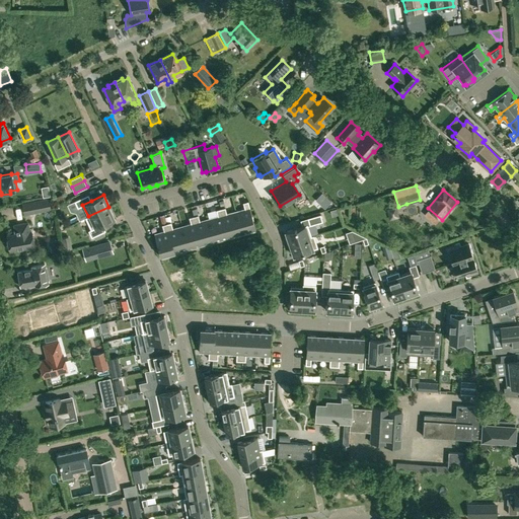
[(49,199),(33,202),(35,212),(51,209),(49,199)]
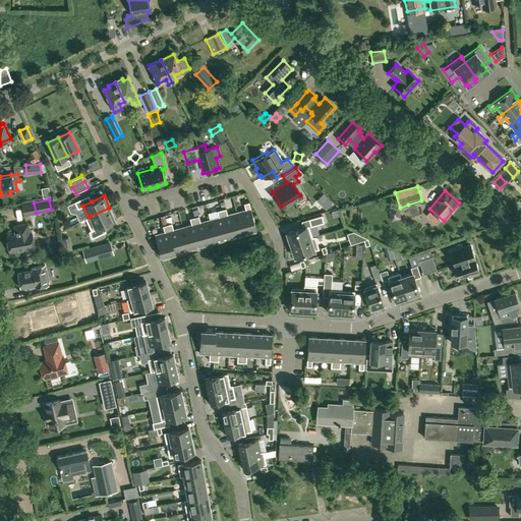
[(236,212),(242,234),(256,230),(249,201),(244,204),(245,210),(236,212)]
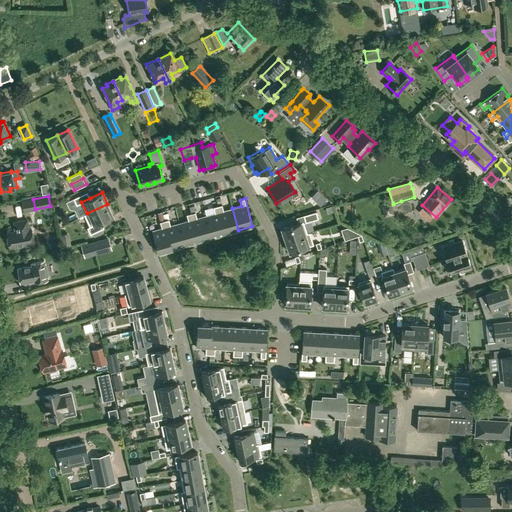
[(113,216),(107,204),(87,213),(84,215),(90,226),(87,228),(90,234),(104,227),(101,221),(113,216)]
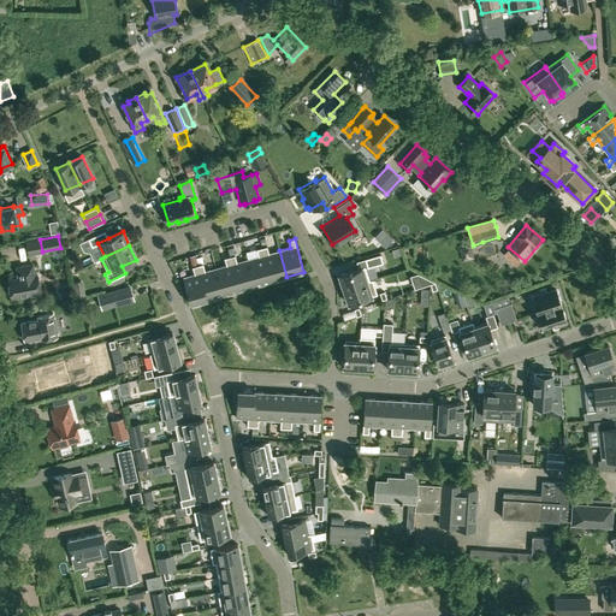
[(261,248),(271,280),(286,277),(279,250),(270,254),(267,246),(261,248)]
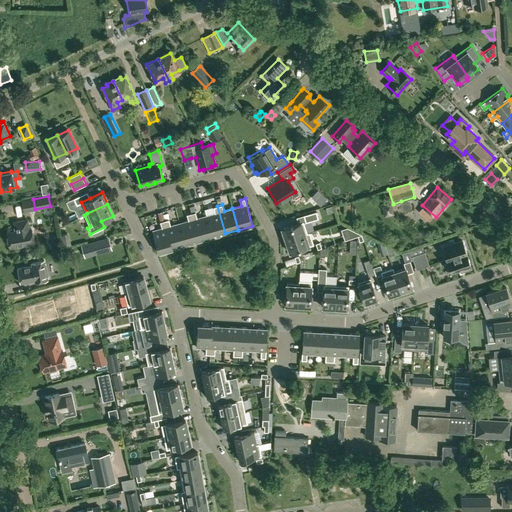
[(206,216),(212,237),(225,233),(217,206),(213,207),(215,213),(206,216)]
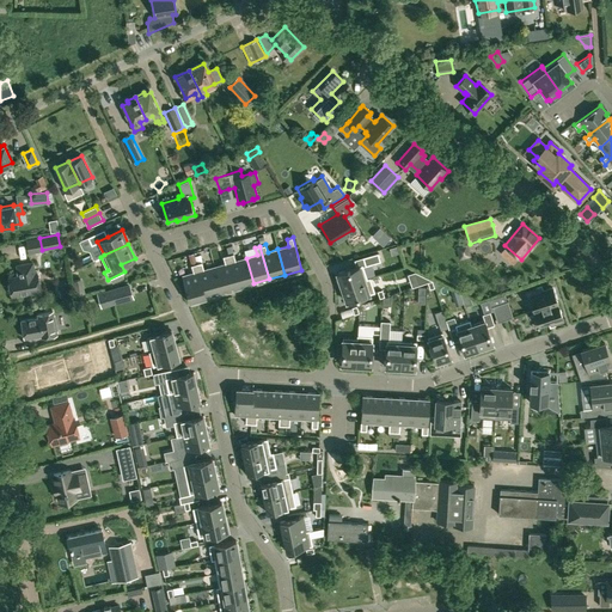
[(362,257),(365,265),(380,261),(378,252),(362,257)]
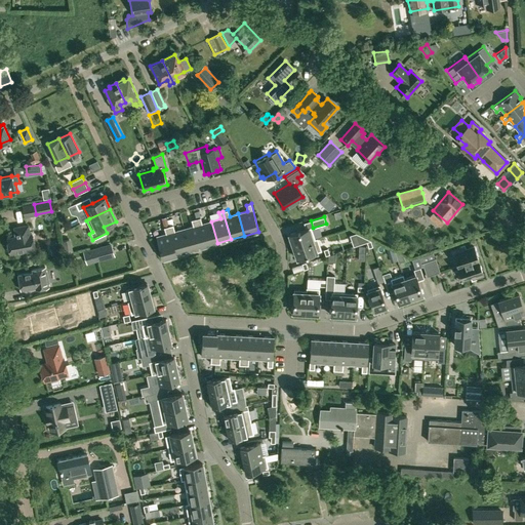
[(196,218),(204,247),(217,243),(211,221),(202,224),(200,217),(196,218)]
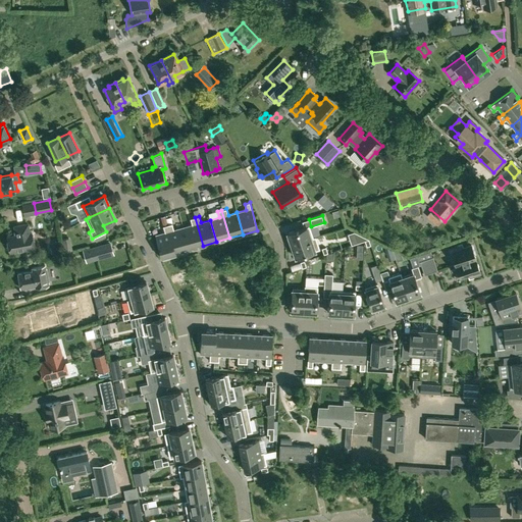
[(183,227),(189,249),(203,246),(195,217),(190,218),(192,224),(183,227)]
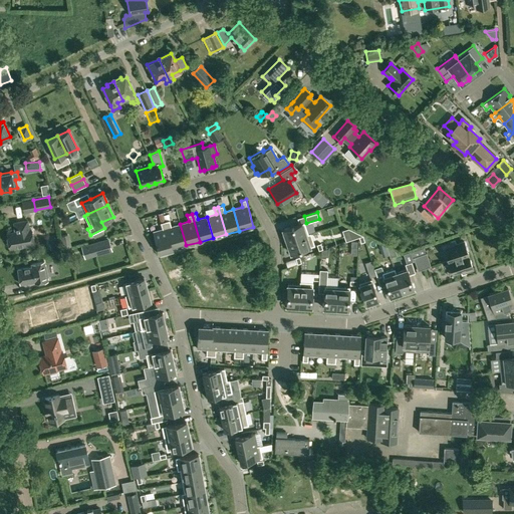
[(29,229),(27,220),(14,223),(16,231),(7,233),(10,248),(34,243),(31,229),(29,229)]
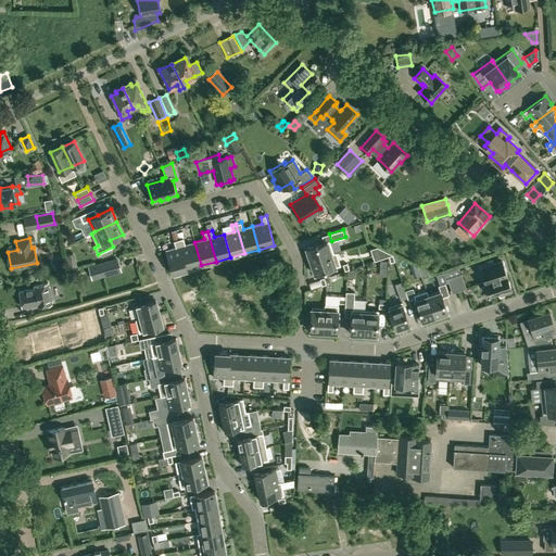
[(186,269),(201,265),(194,242),(185,244),(184,238),(178,240),(186,269)]
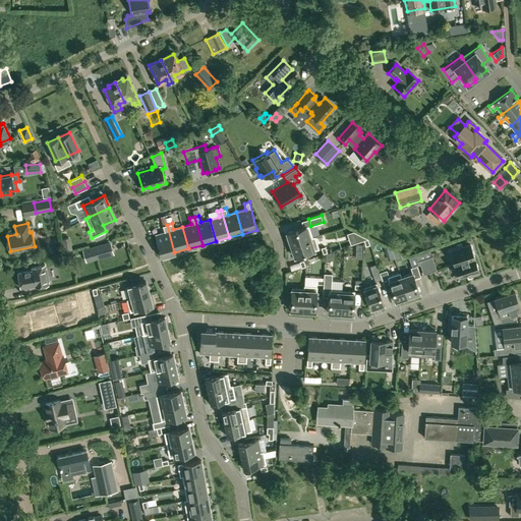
[(161,256),(174,252),(167,225),(163,226),(165,232),(155,234),(161,256)]
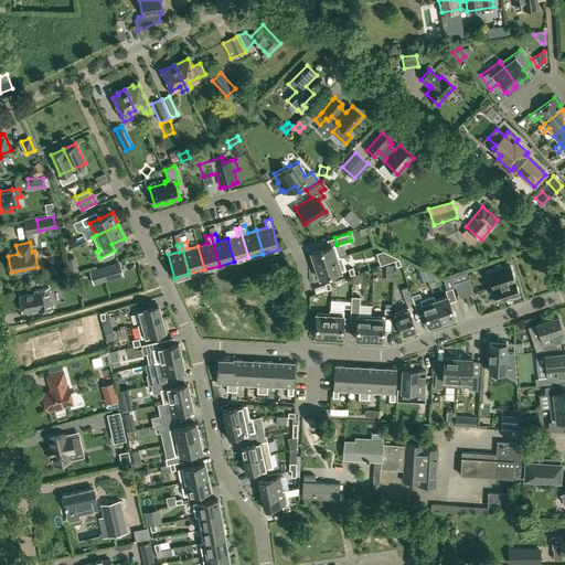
[(316,265),(339,257),(334,244),(311,252),(312,257),(311,258),(313,265),(315,264),(316,265)]
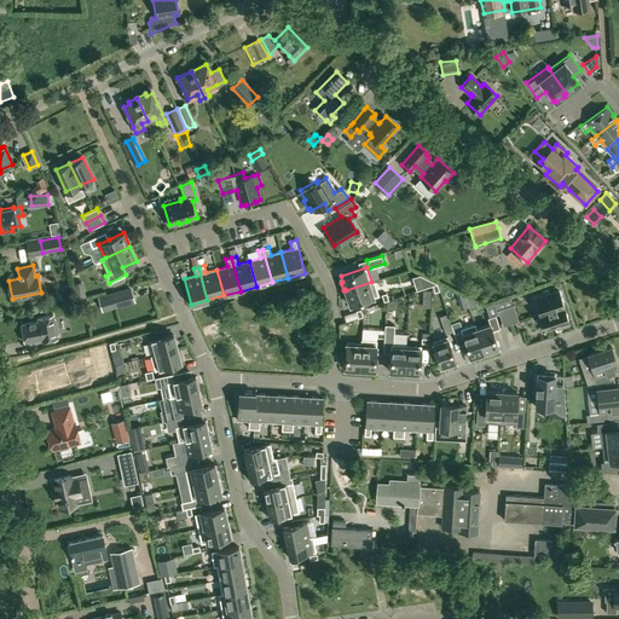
[(420,275),(423,288),(437,283),(420,275)]
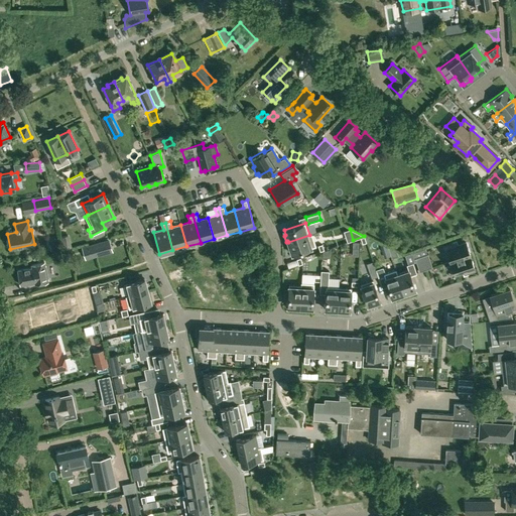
[(309,235),(288,242),(292,254),(315,246),(311,234),(309,235)]
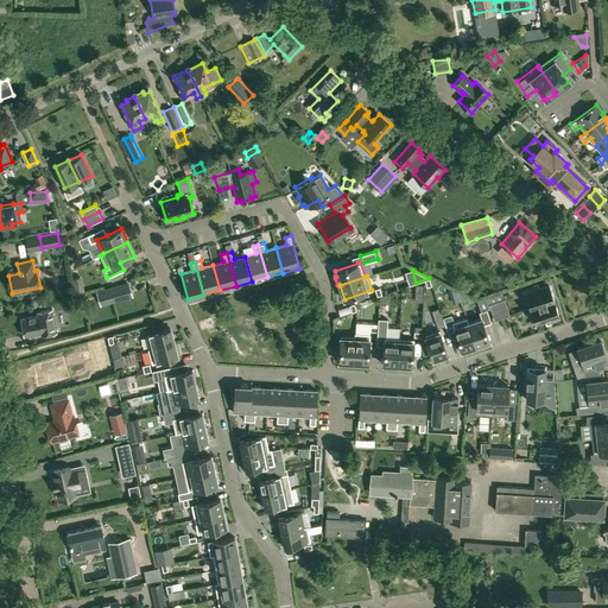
[(96,291),(101,306),(132,297),(128,282),(96,291)]
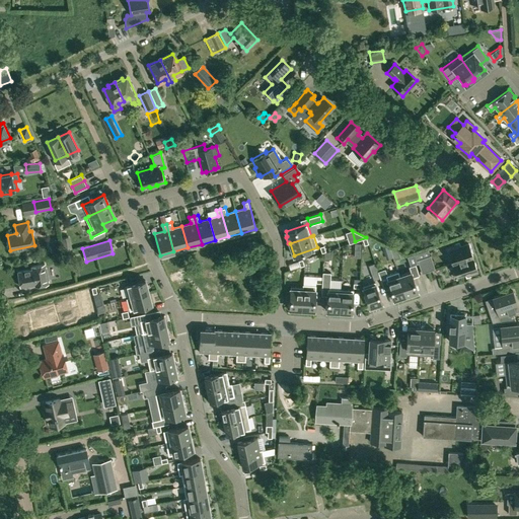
[(450,264),(472,256),(468,243),(460,246),(458,242),(445,247),(450,264)]
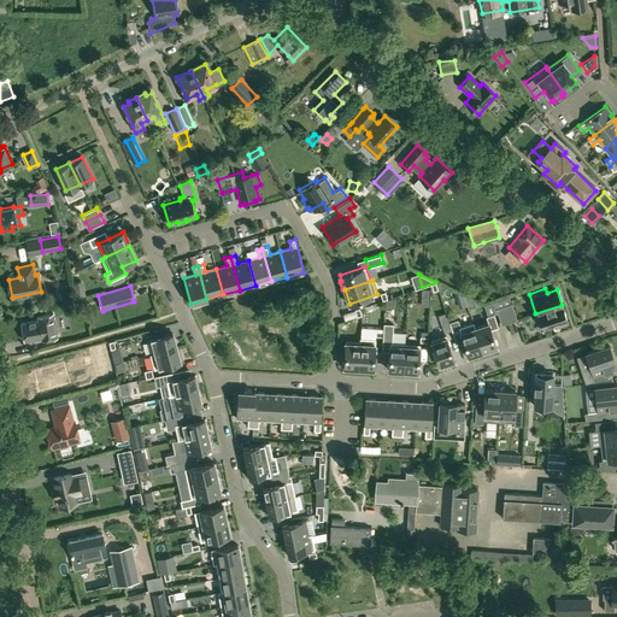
[(59,292),(62,300),(70,299),(69,289),(59,292)]
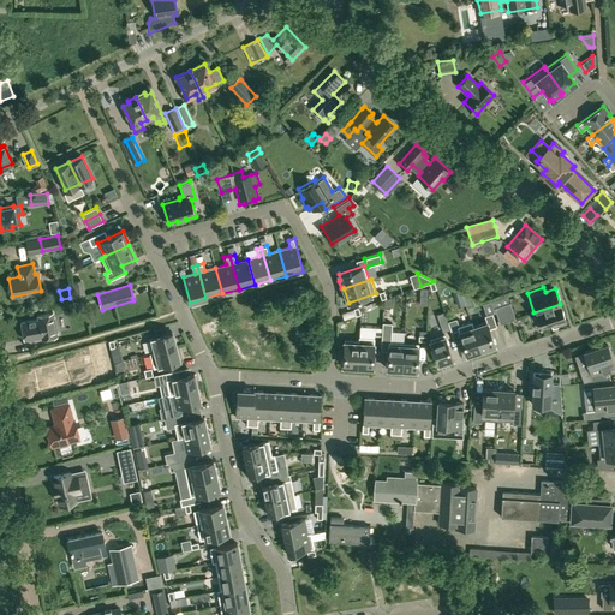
[(463,294),(467,308),(475,305),(473,299),(463,294)]
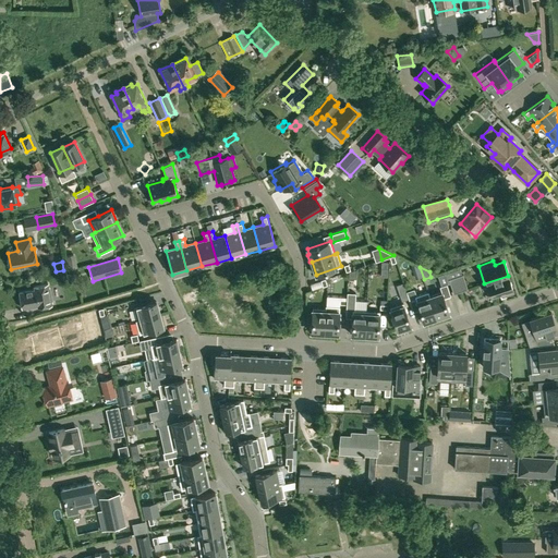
[(460,291),(468,289),(462,274),(456,277),(460,291)]
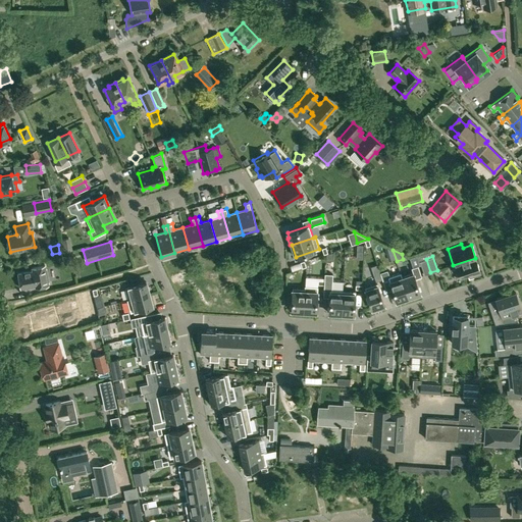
[(453,265),(458,277),(468,274),(470,277),(481,274),(475,258),(453,265)]
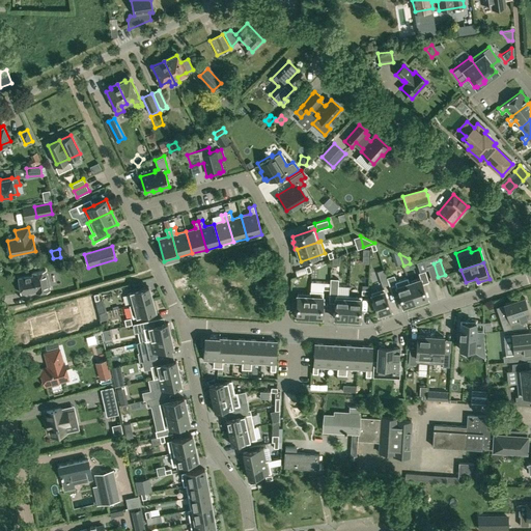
[(431,279),(438,277),(434,263),(426,266),(431,279)]
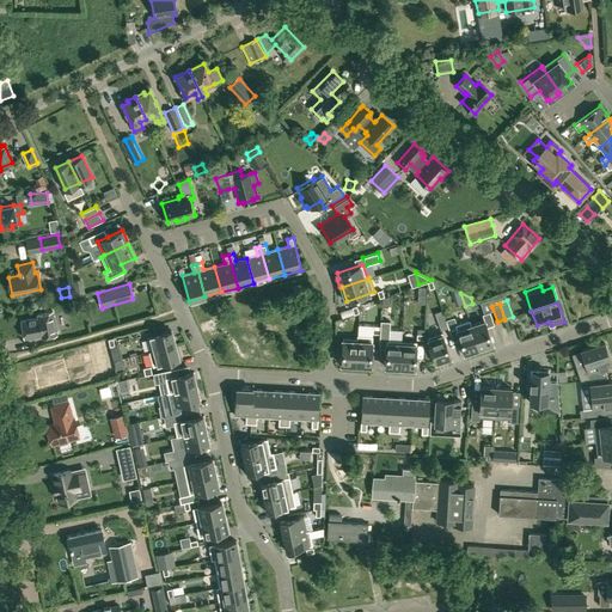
[(37,313),(37,318),(20,320),(24,338),(41,335),(41,337),(57,334),(53,311),(37,313)]
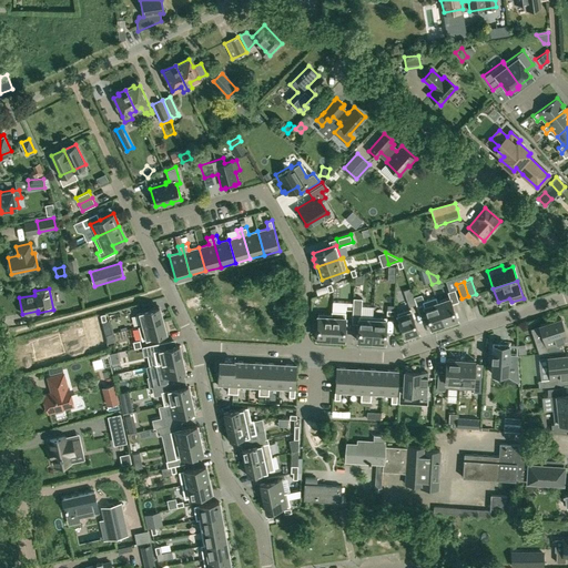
[(430,327),(444,323),(437,302),(435,297),(422,302),(430,327)]
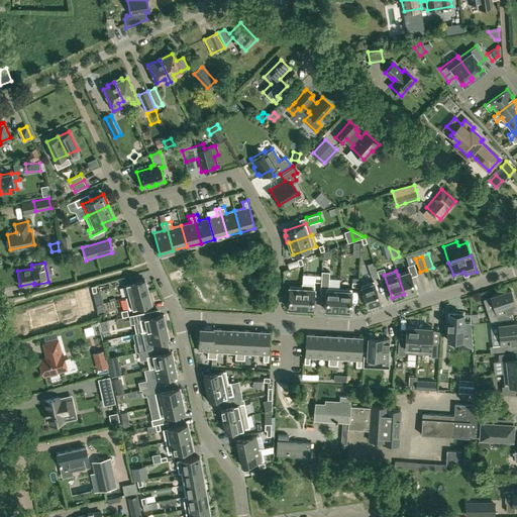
[(404,294),(416,290),(410,271),(398,275),(404,294)]
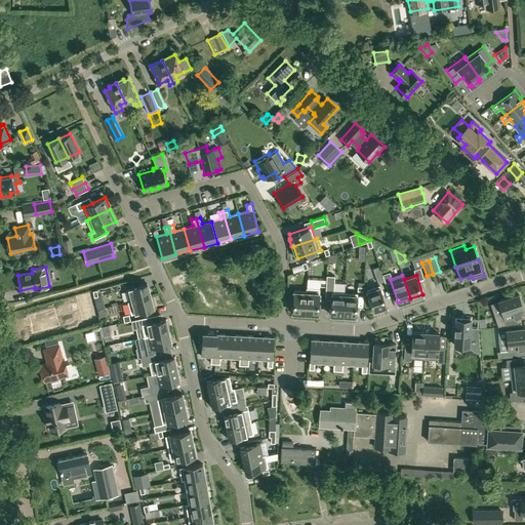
[(127,288),(125,289),(129,301),(130,301),(131,300),(150,295),(147,283),(128,288),(127,288)]
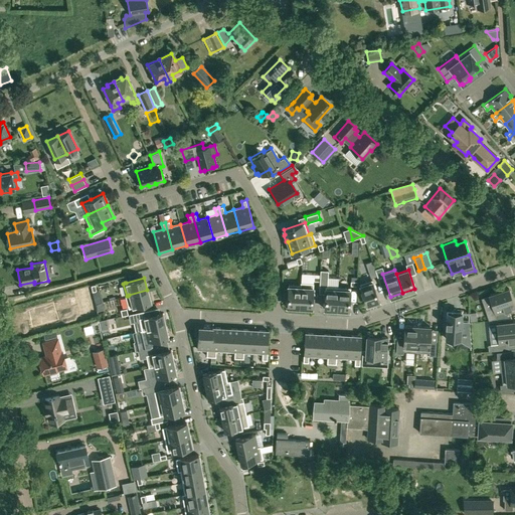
[(369,306),(375,304),(374,303),(379,301),(372,280),(359,284),(362,293),(361,293),(363,299),(364,299),(367,305),(368,305),(369,306)]
